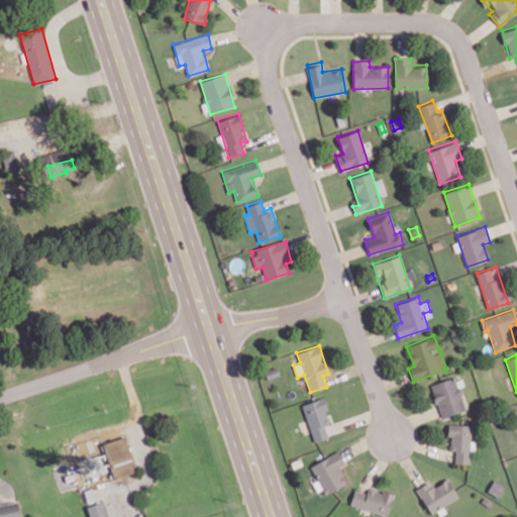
[(466,410),(455,377),(430,384),(440,417),(466,410)]
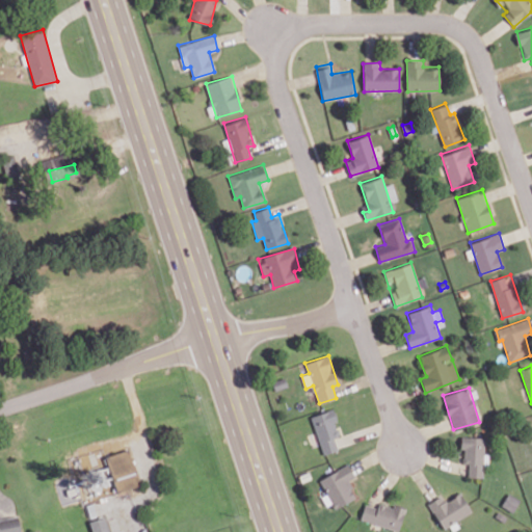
[(323,454),(338,450),(334,437),(340,435),(335,421),(337,420),(334,408),(311,416),(323,454)]
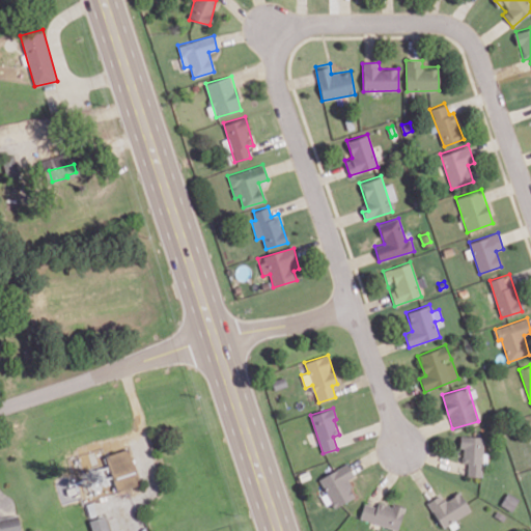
[(467,476),(482,476),(483,436),(459,435),(459,449),(464,449),(464,463),(468,463),(467,476)]
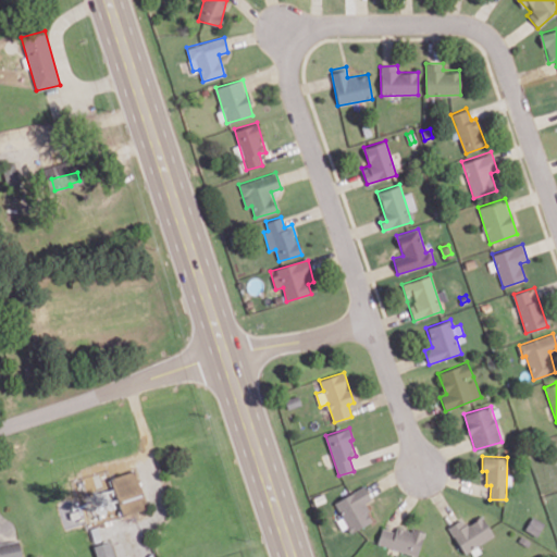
[(111,477),(121,515),(146,509),(137,471),(111,477)]
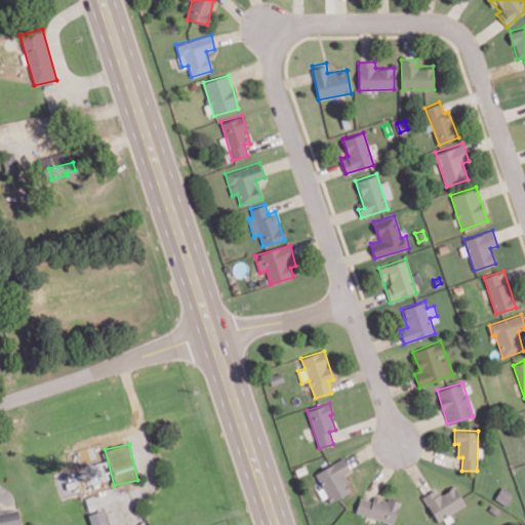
[(315,474),(331,502),(352,490),(342,475),(350,471),(342,457),(315,474)]
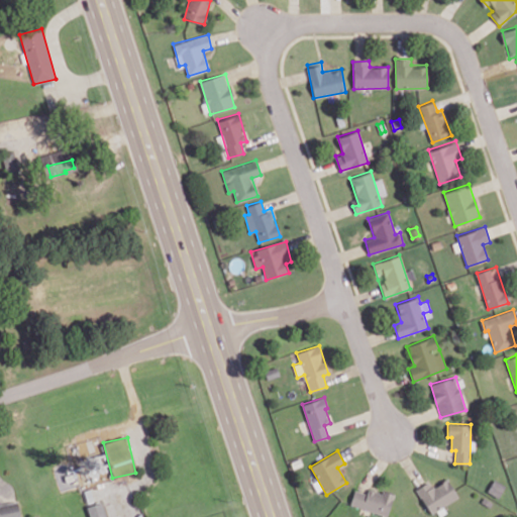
[(458,496),(447,479),(433,488),(428,481),(415,490),(431,514),(458,496)]
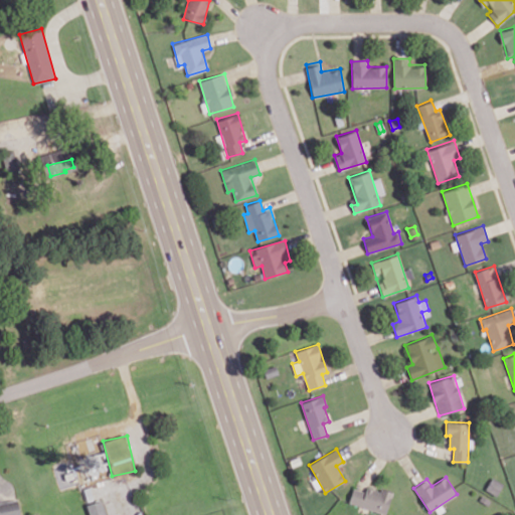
[(492,479),(486,489),(496,495),(502,485),(492,479)]
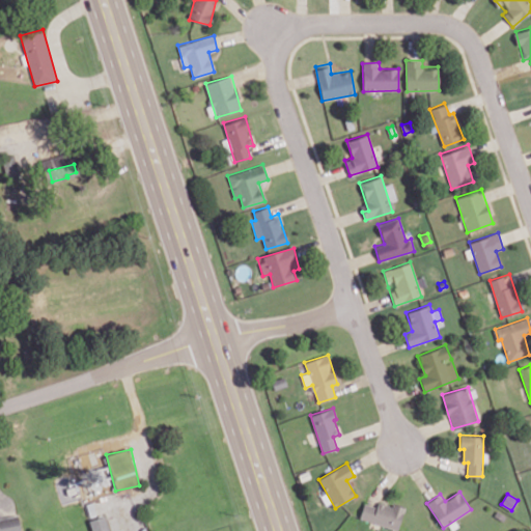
[(376,506),(363,503),(359,520),(399,529),(403,507),(378,501),(376,506)]
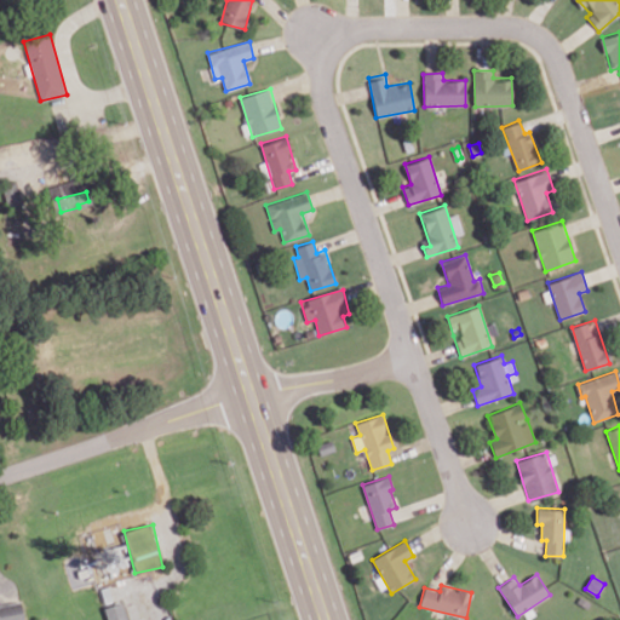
[(0,619),(24,619),(21,601),(0,604),(0,619)]
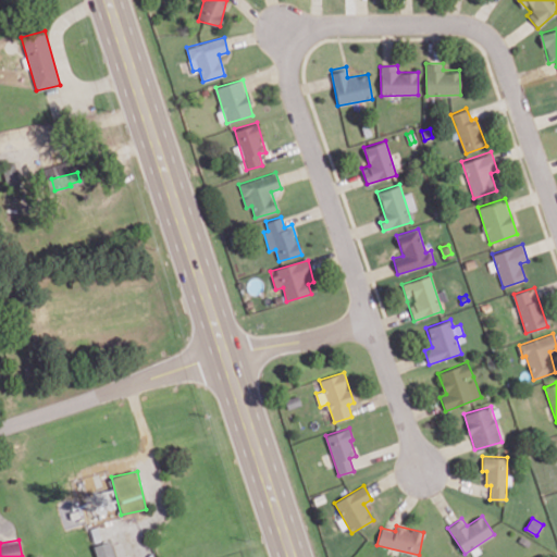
[(114,556),(109,540),(93,545),(96,556),(114,556)]
